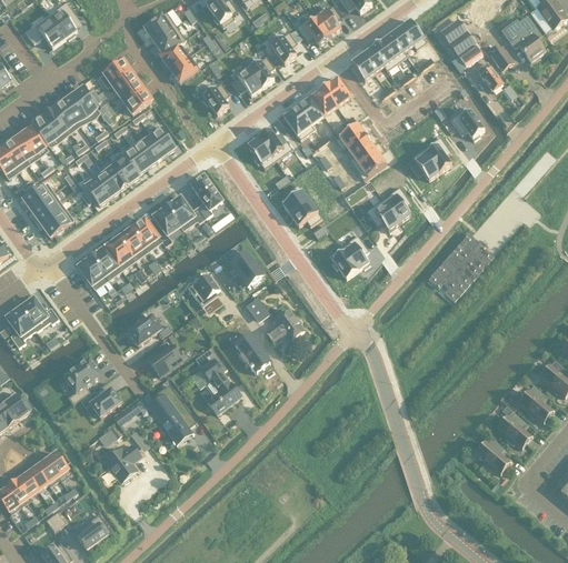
[(209,0),(206,2),(213,14),(212,16),(216,21),(218,20),(222,27),(235,18),(231,13),(237,9),(230,0),(225,0),(222,1),(221,0),(209,0)]
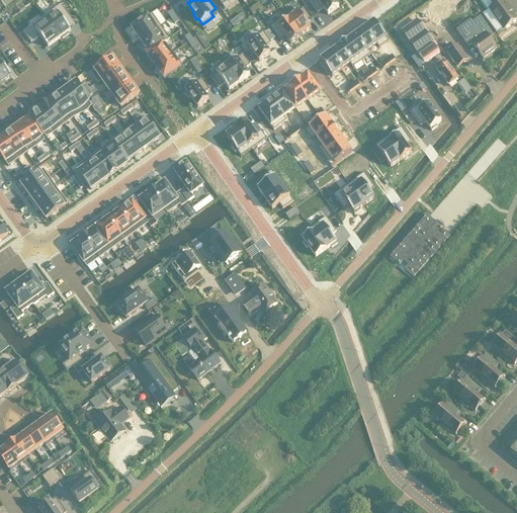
[(311,0),(317,8),(323,4),(327,10),(338,3),(336,0),(311,0)]
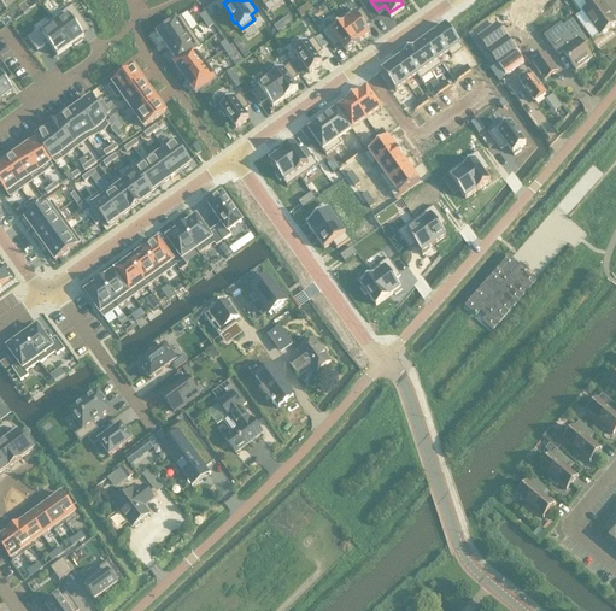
[(599,30),(615,18),(602,0),(592,0),(582,7),(599,30)]
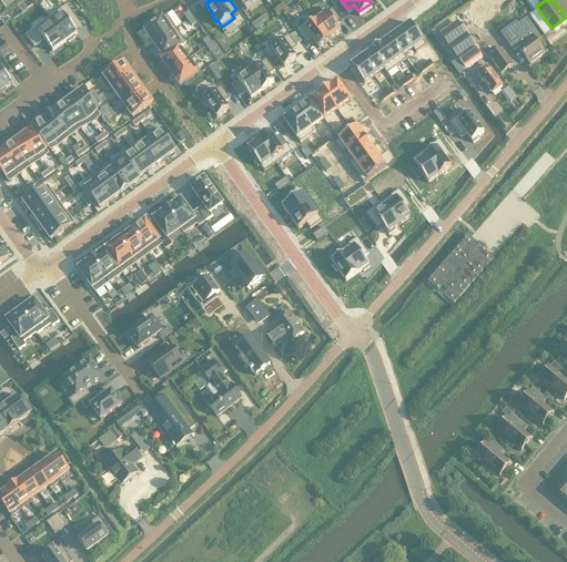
[(66,1),(47,14),(64,38),(67,37),(68,38),(74,33),(73,31),(77,29),(74,27),(68,18),(74,12),(66,1)]
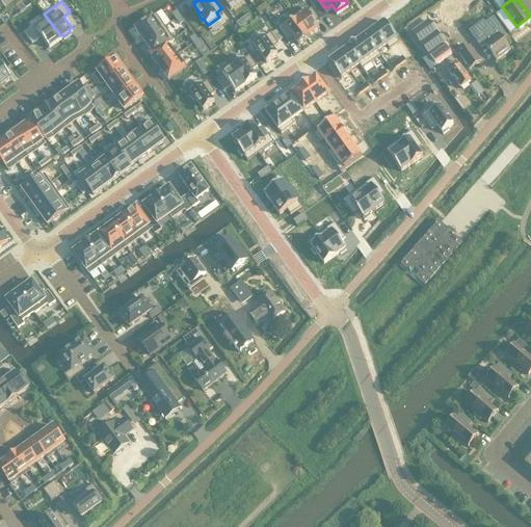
[(302,3),(292,11),(308,33),(309,33),(319,26),(314,19),(319,15),(311,4),(306,7),(302,3)]
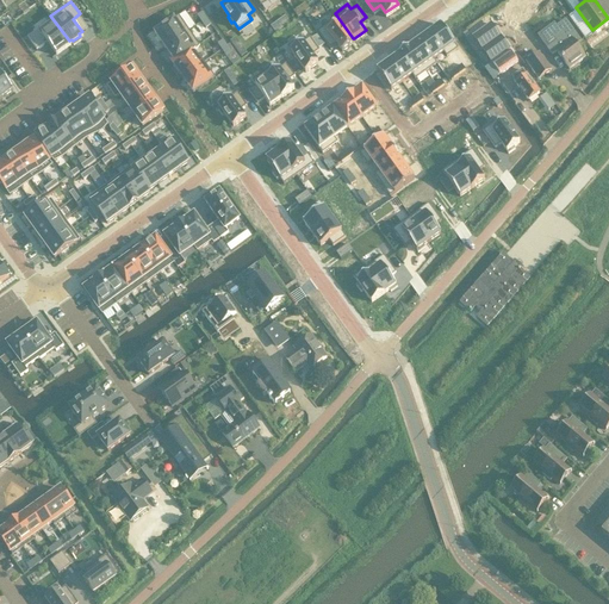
[(155,27),(153,29),(154,30),(163,42),(163,43),(188,25),(178,11),(173,14),(172,16),(155,27)]
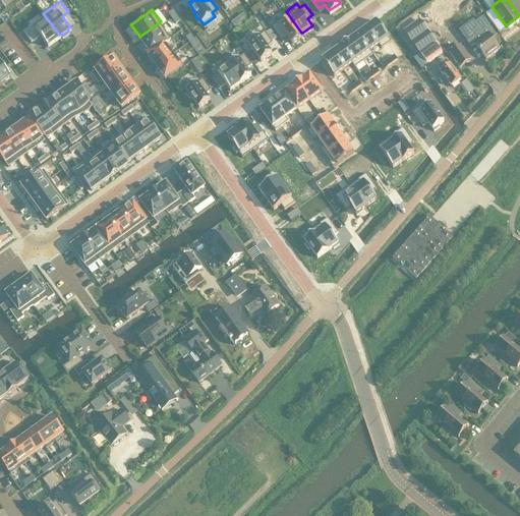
[(286,11),(270,22),(281,38),(286,34),(291,40),(301,33),(286,11)]
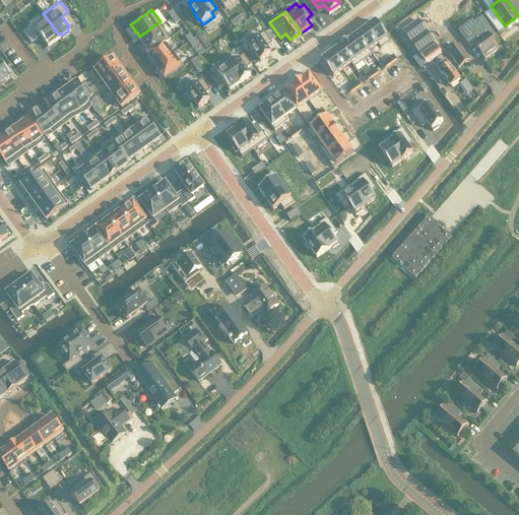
[(43,13),(22,27),(30,39),(40,31),(48,43),(59,35),(43,13)]
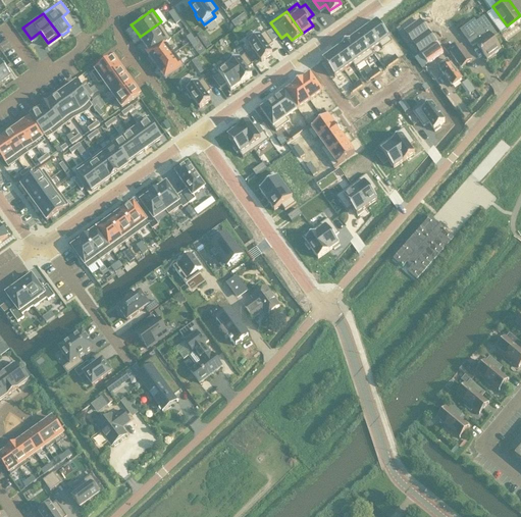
[(500,46),(491,35),(497,32),(483,13),(468,24),(473,32),(466,37),(471,43),(475,40),(486,55),(500,46)]
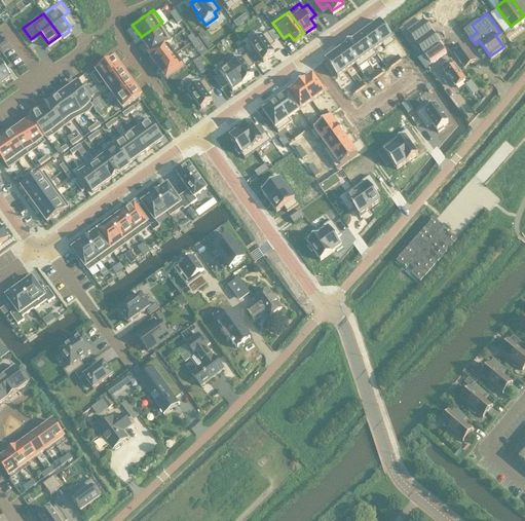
[(422,16),(407,27),(422,48),(438,38),(422,16)]
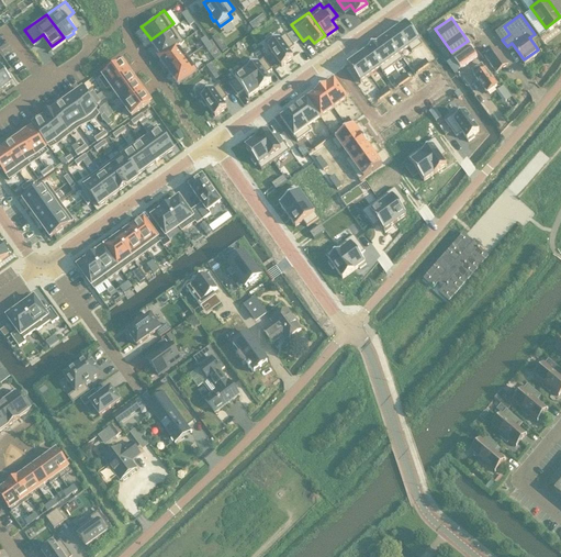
[(405,19),(394,26),(407,44),(411,48),(421,41),(414,31),(415,30),(411,24),(410,25),(405,19)]
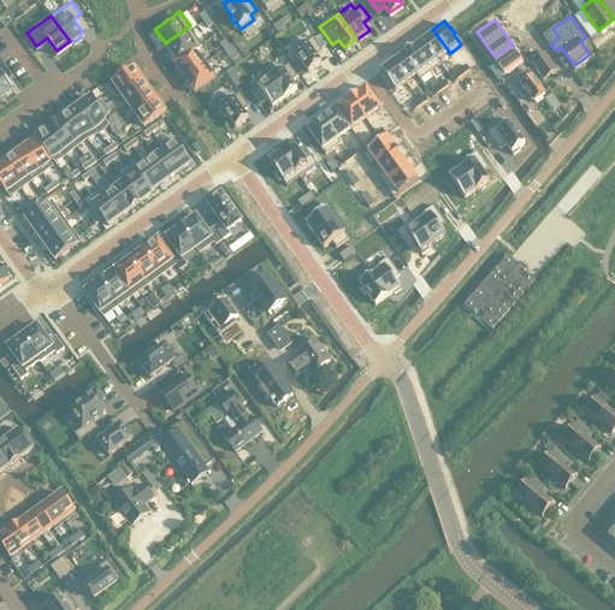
[(190,25),(165,43),(166,45),(176,57),(176,58),(195,43),(195,45),(196,45),(196,43),(201,41),(190,25)]
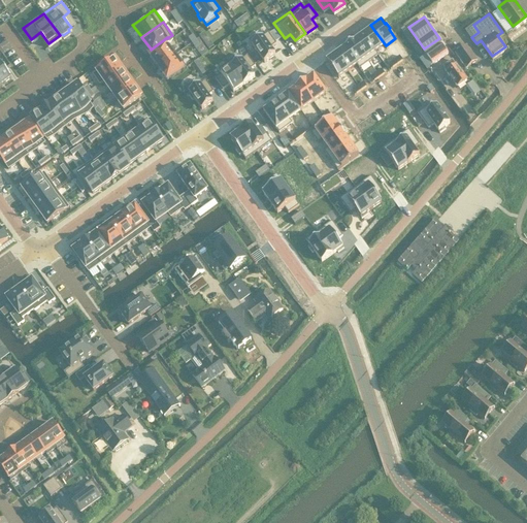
[(370,25),(362,30),(374,47),(383,41),(370,25)]
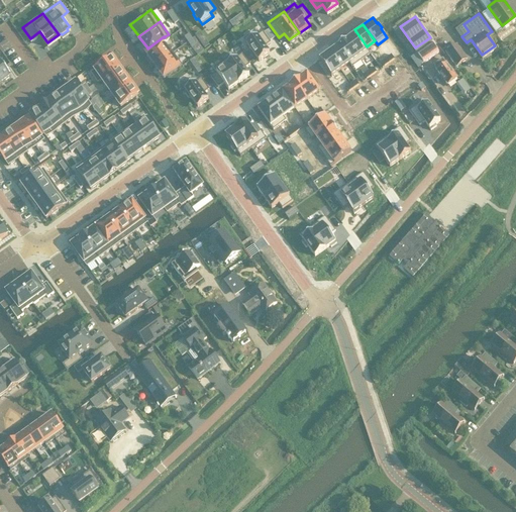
[(253,28),(242,35),(258,58),(269,49),(264,43),(270,39),(262,28),(256,31),(253,28)]
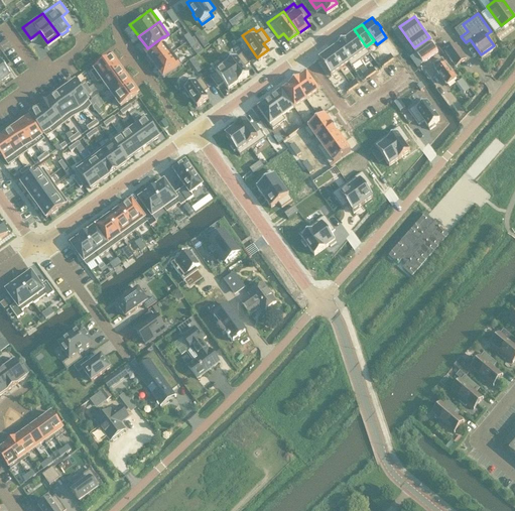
[(354,29),(345,36),(360,56),(369,50),(366,46),(354,29)]
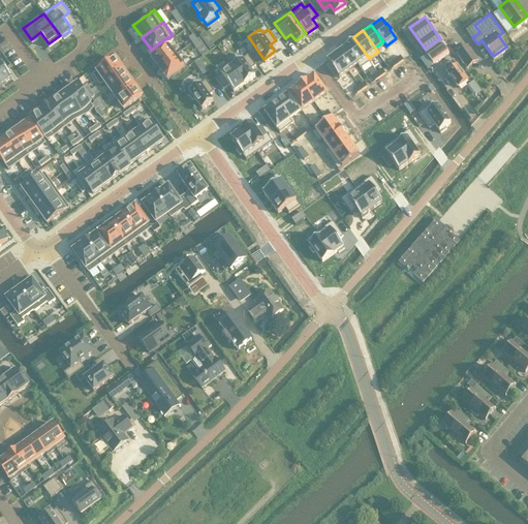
[(149,50),(148,51),(149,52),(157,63),(156,63),(157,64),(177,50),(167,38),(167,37),(151,50),(151,49),(149,50)]
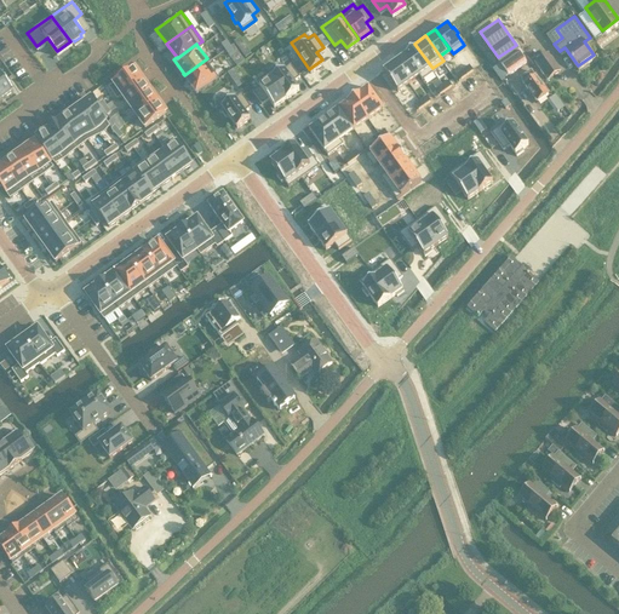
[(414,44),(403,51),(418,72),(422,76),(433,68),(414,44)]
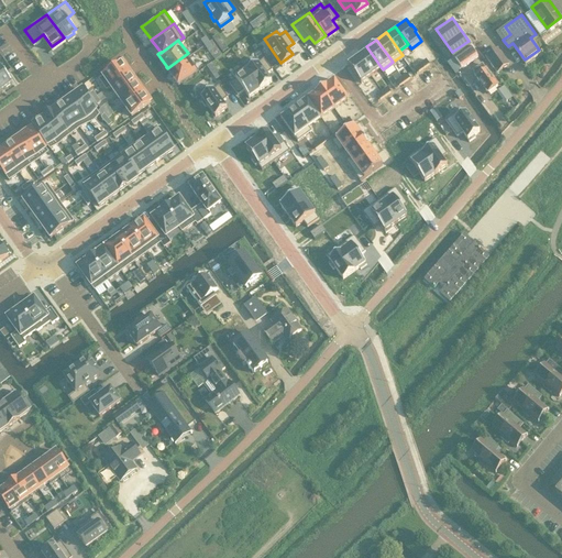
[(452,54),(461,65),(477,53),(470,42),(452,54)]
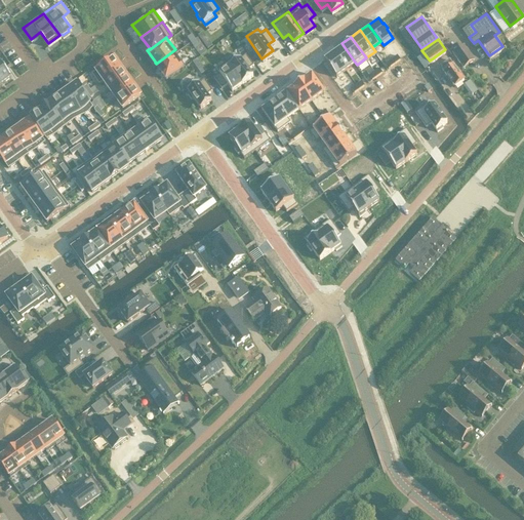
[(452,49),(462,64),(474,56),(464,42),(452,49)]
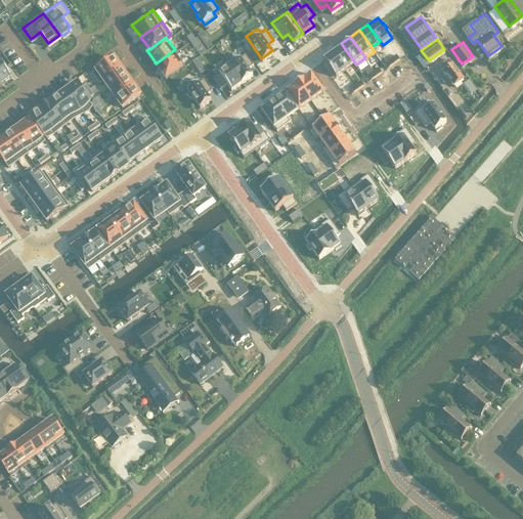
[(341,43),(332,50),(344,67),(353,60),(341,43)]
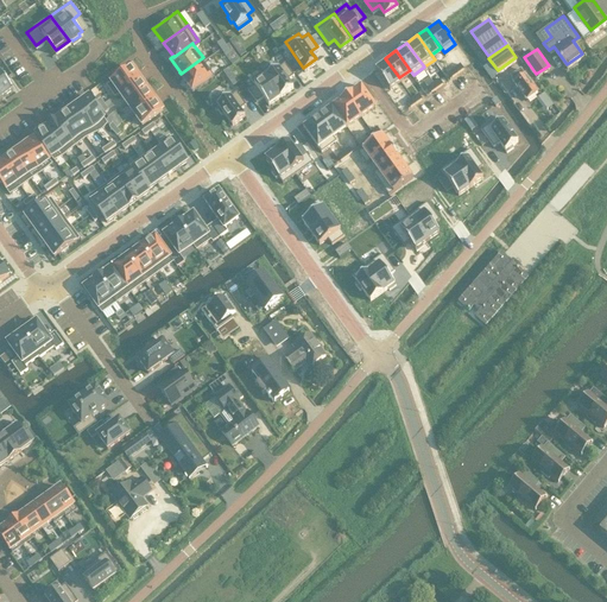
[(203,57),(181,74),(182,74),(190,87),(191,88),(193,87),(209,75),(212,74),(213,73),(203,57)]
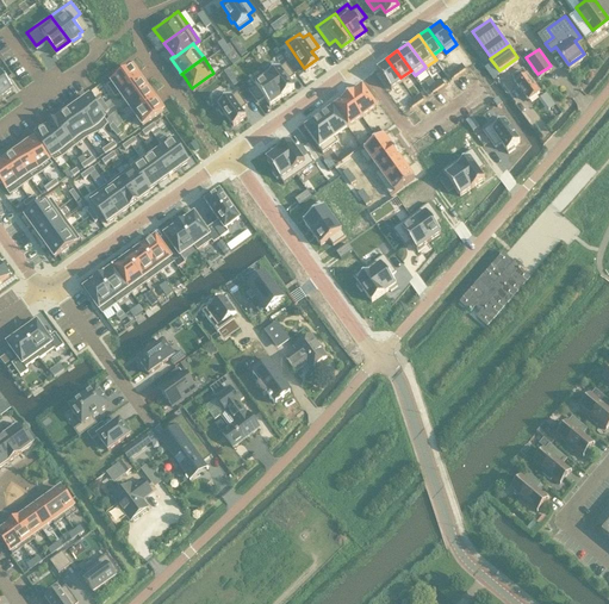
[(275,58),(262,67),(281,93),(293,85),(287,76),(294,72),(285,58),(278,63),(275,58)]
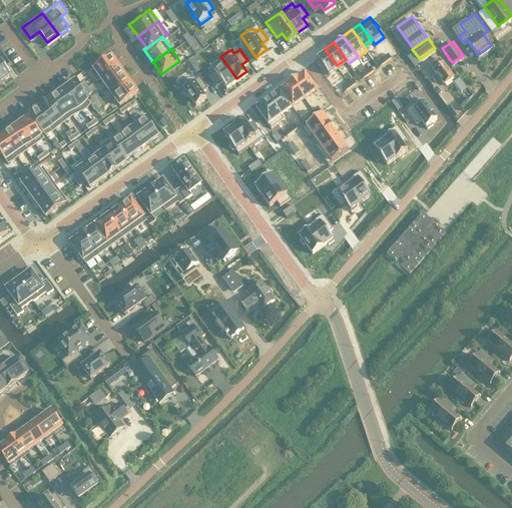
[(325,49),(316,55),(328,72),(337,65),(325,49)]
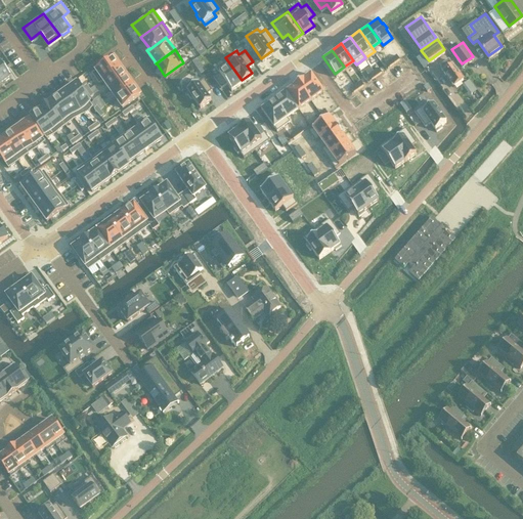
[(113,54),(91,70),(98,80),(102,77),(101,77),(120,63),(113,54)]
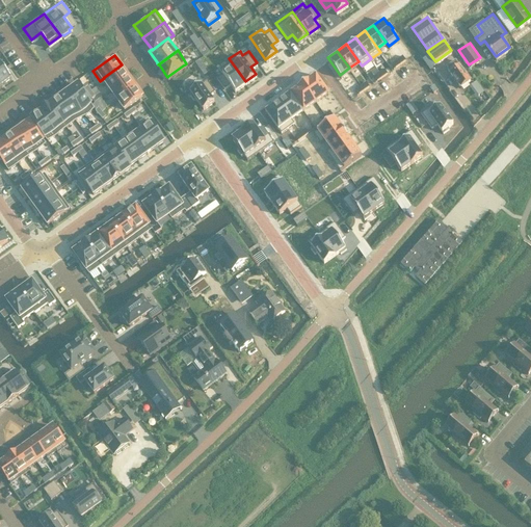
[(460,84),(470,77),(455,57),(445,64),(460,84)]
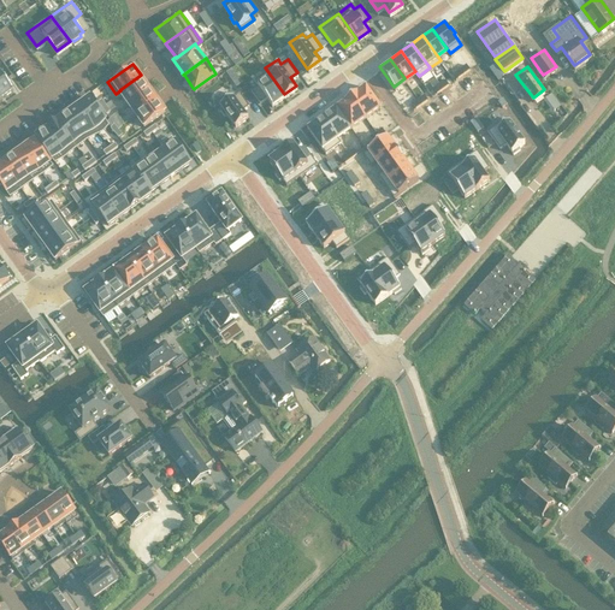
[(256,82),(249,87),(259,100),(266,95),(271,102),(283,94),(284,94),(265,67),(253,77),(256,82)]
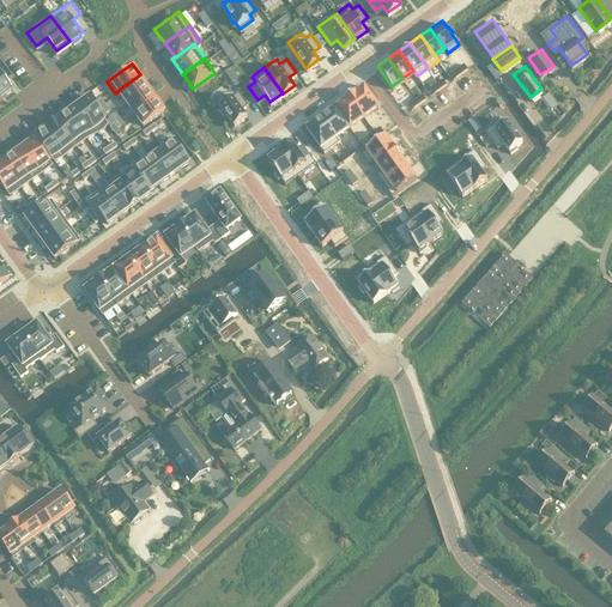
[(0,95),(12,86),(0,68),(0,95)]
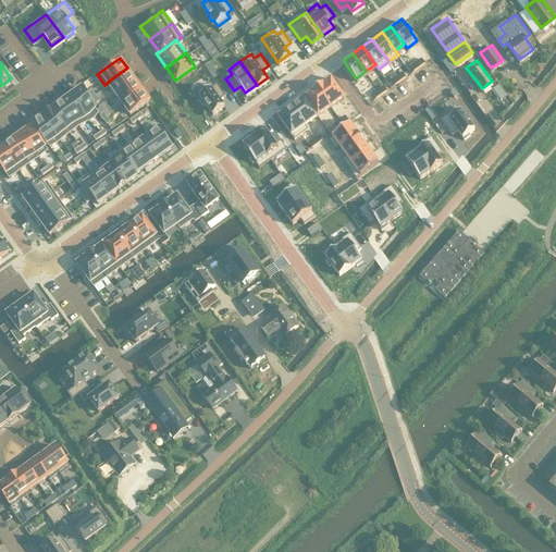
[(127,68),(108,82),(109,82),(115,92),(134,77),(127,68)]
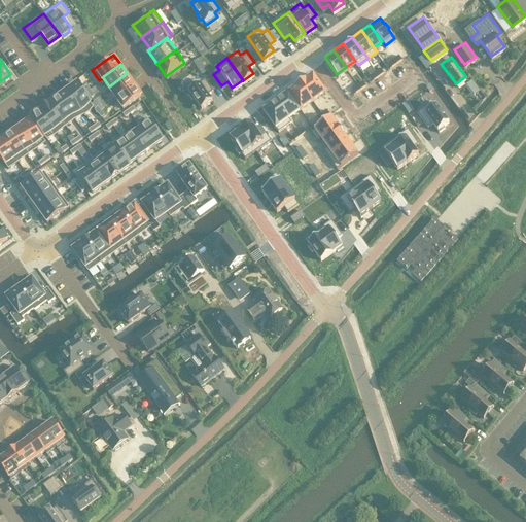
[(305,76),(300,80),(312,98),(323,90),(324,90),(325,90),(324,88),(313,72),(312,71),(311,72),(305,76)]
